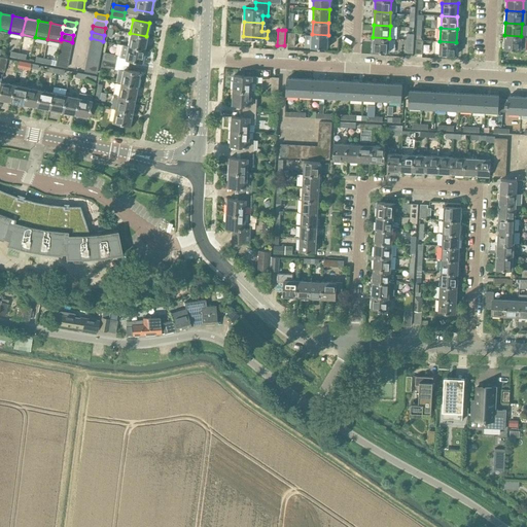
[(144,49),(146,36),(130,33),(128,45),(144,49)]
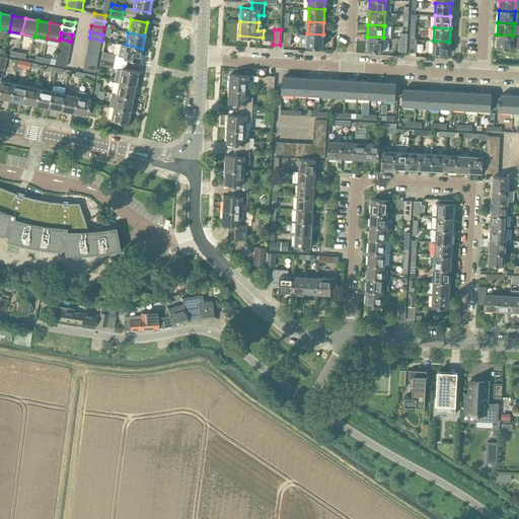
[(300,34),(300,46),(306,47),(322,48),(323,34),(307,33),(307,34),(300,34)]
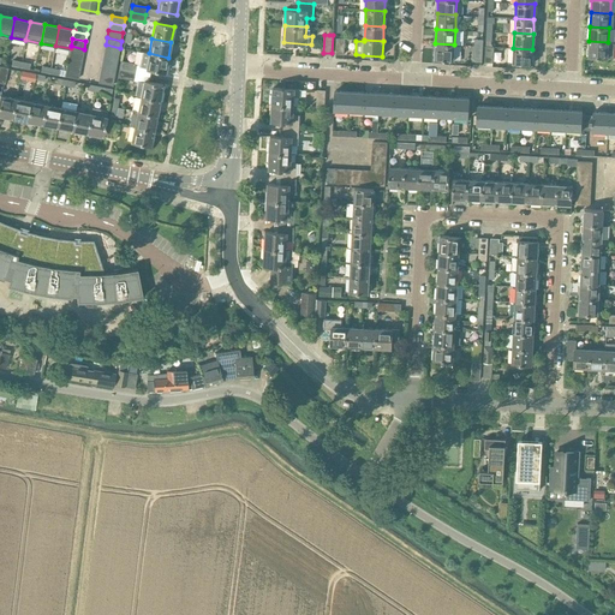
[(608,42),(589,41),(589,57),(614,58),(614,43),(608,43),(608,42)]
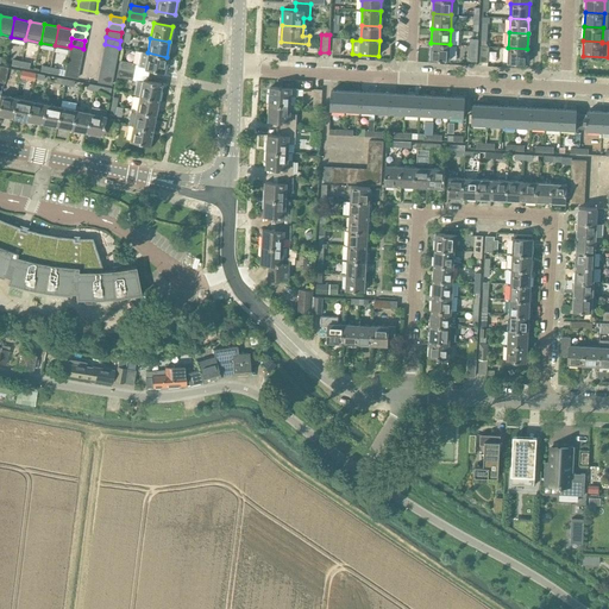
[(450,44),(431,43),(431,58),(449,60),(450,44)]
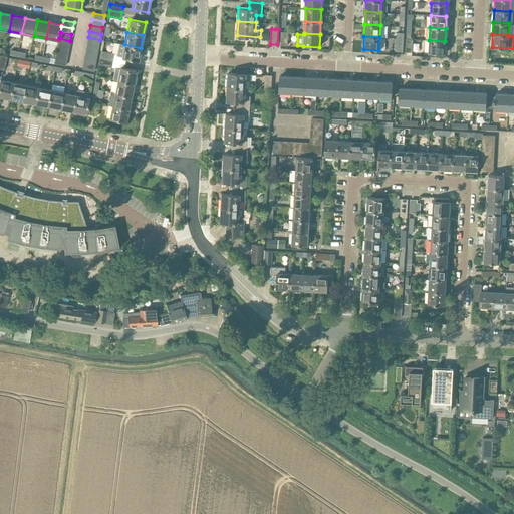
[(87,44),(98,46),(100,40),(88,37),(87,44)]
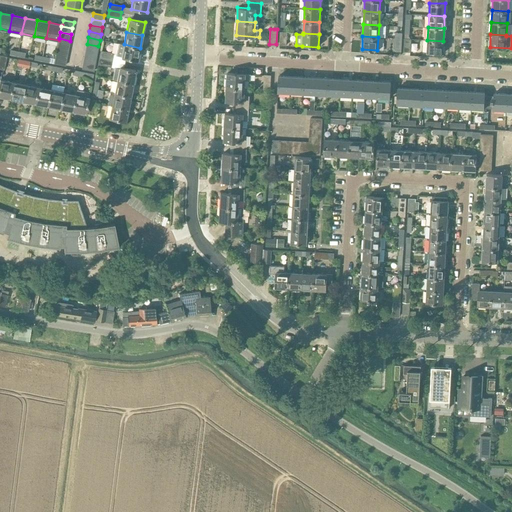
[(69,47),(70,41),(59,38),(59,40),(58,45),(69,47)]
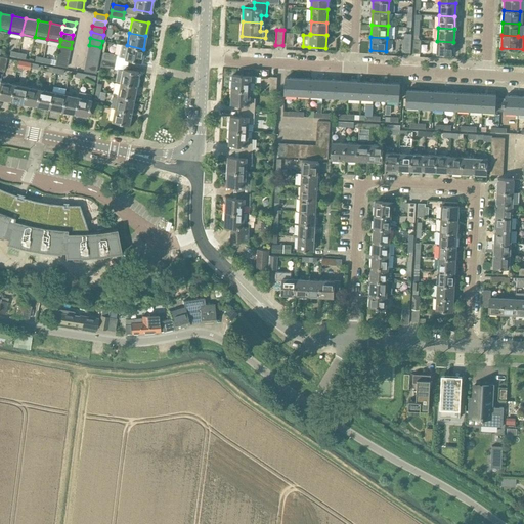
[(410,39),(404,39),(403,39),(402,52),(410,52),(410,39)]
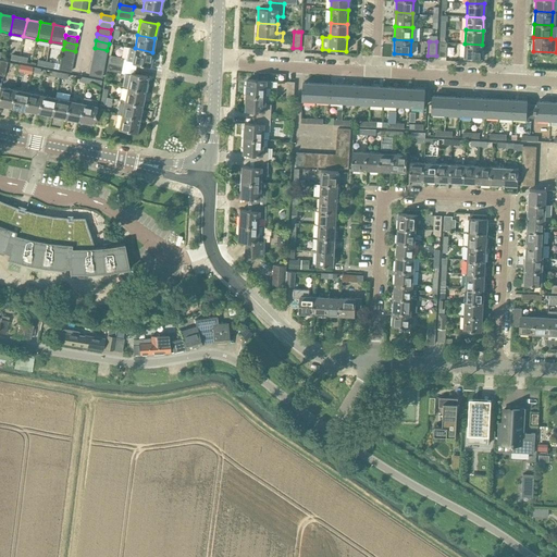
[(482,45),(465,44),(465,58),(481,58),(482,45)]
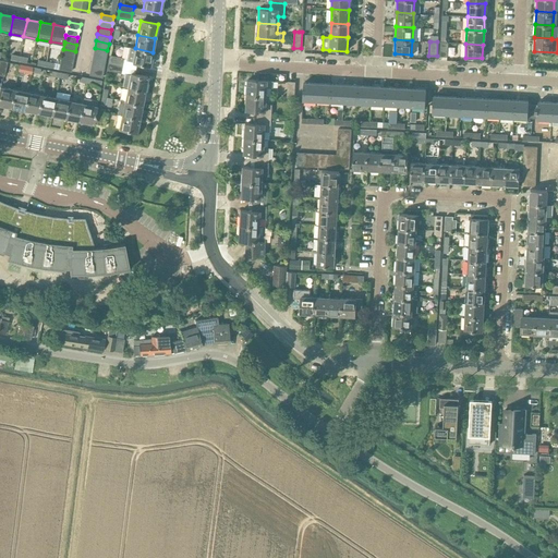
[(93,55),(106,57),(107,50),(95,48),(93,55)]
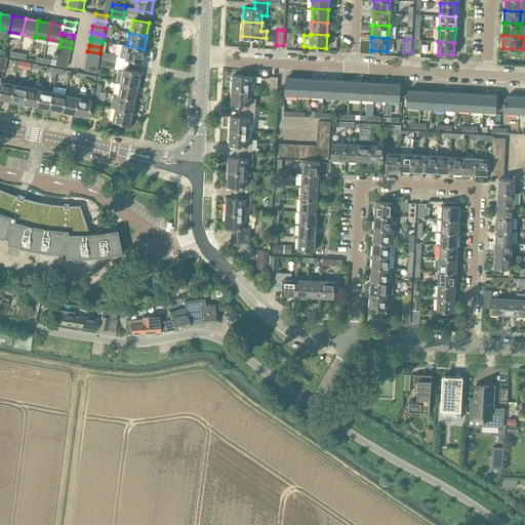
[(144,49),(127,45),(127,46),(121,45),(118,57),(124,58),(140,62),(144,49)]
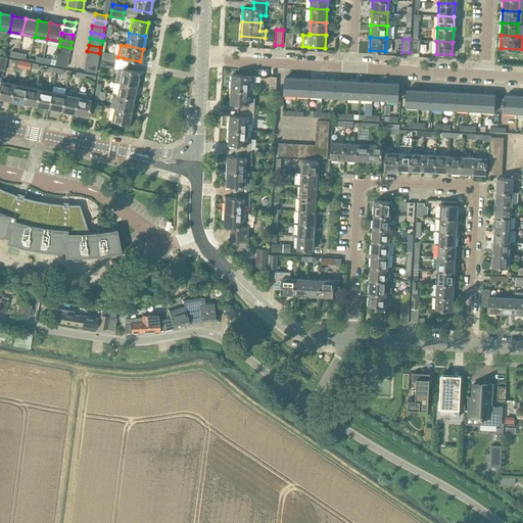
[(69,54),(70,48),(59,46),(58,52),(69,54)]
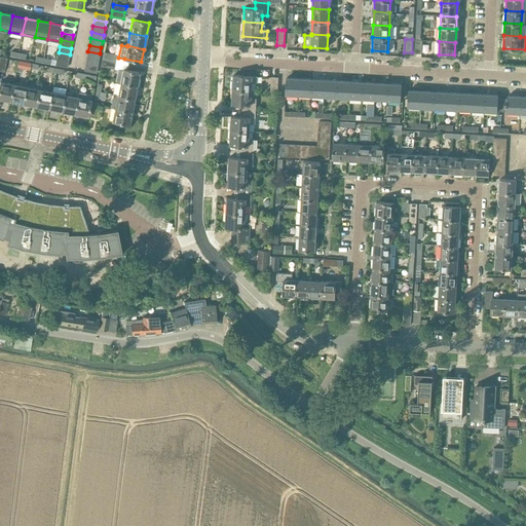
[(86,58),(99,61),(100,53),(87,51),(86,58)]
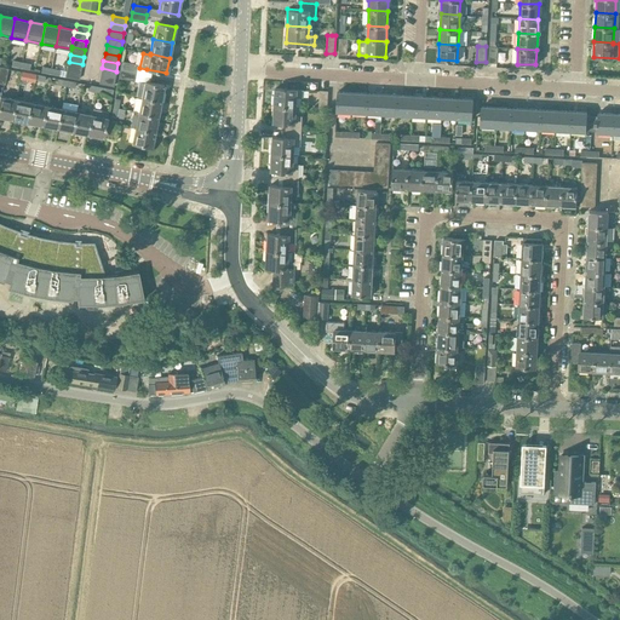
[(80,72),(82,64),(69,62),(67,69),(80,72)]
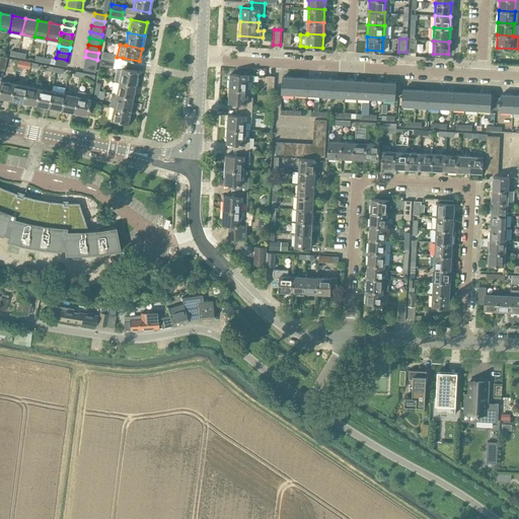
[(100,59),(114,62),(116,55),(102,52),(100,59)]
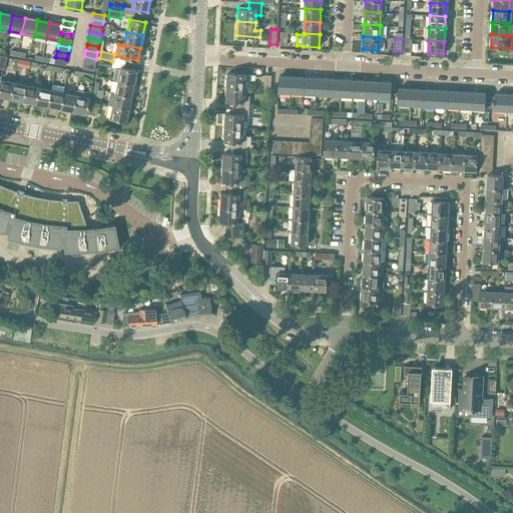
[(96,59),(84,56),(83,63),(95,65),(96,59)]
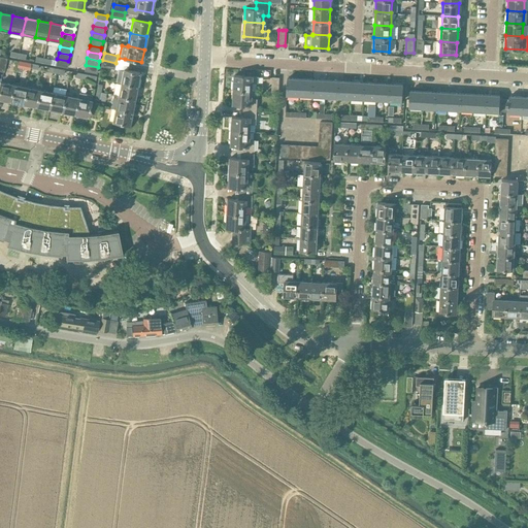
[(56,65),(57,66),(67,68),(68,61),(57,59),(56,65)]
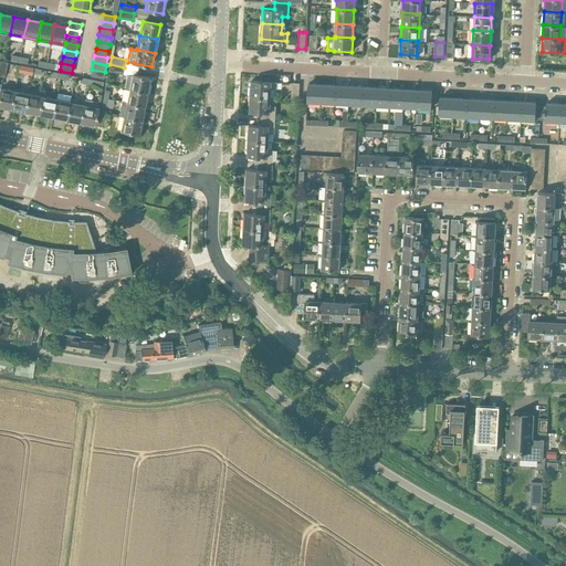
[(124,67),(109,64),(108,71),(123,74),(124,67)]
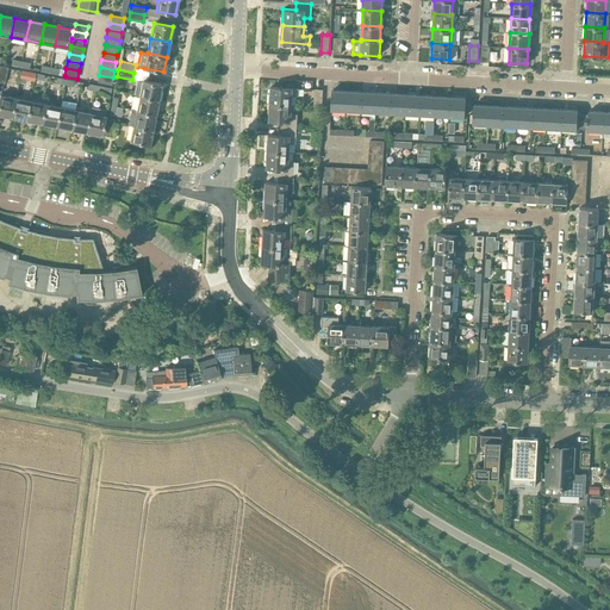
[(113,78),(99,75),(98,82),(111,85),(113,78)]
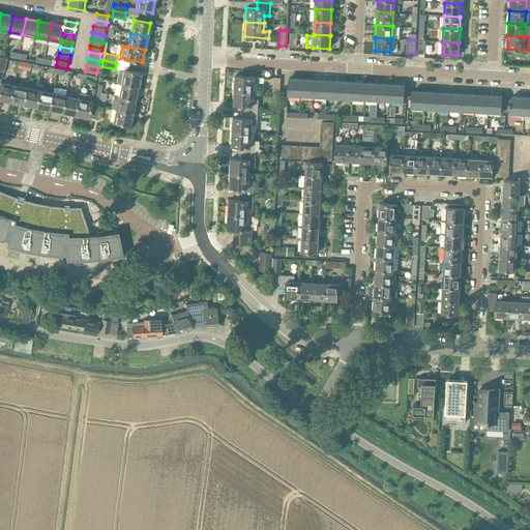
[(116,82),(121,83),(138,86),(140,74),(123,69),(123,70),(118,69),(116,82)]
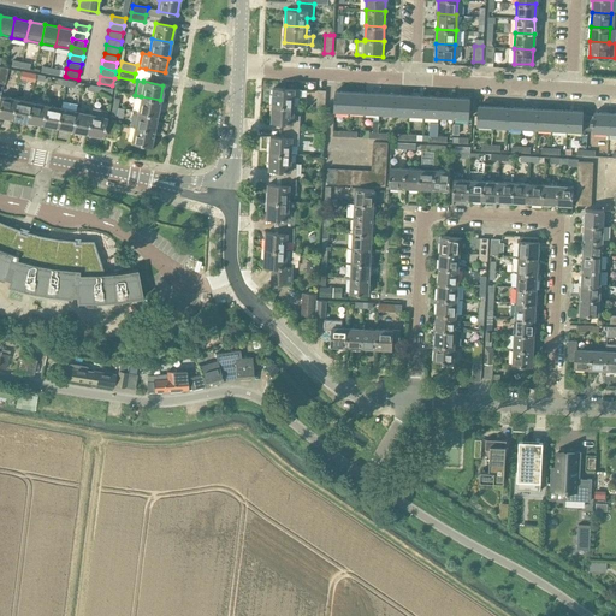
[(272,105),(295,106),(295,96),(301,96),(301,89),(273,88),(272,105)]
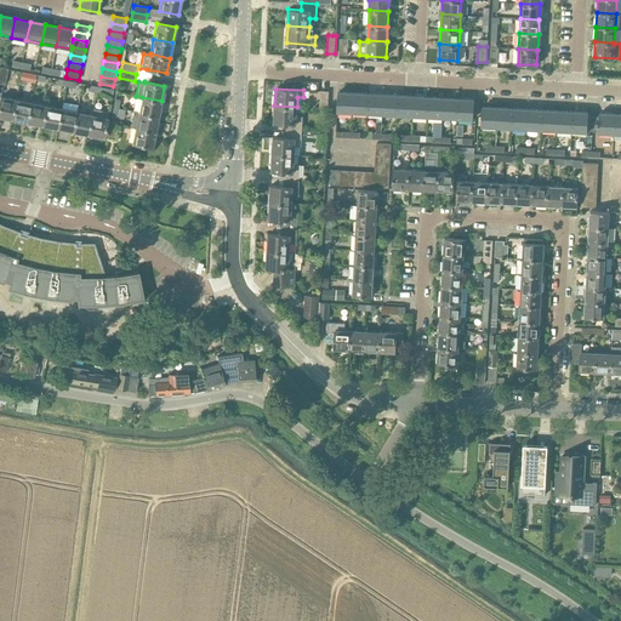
[(339,92),(337,100),(337,112),(352,112),(353,92),(339,92)]
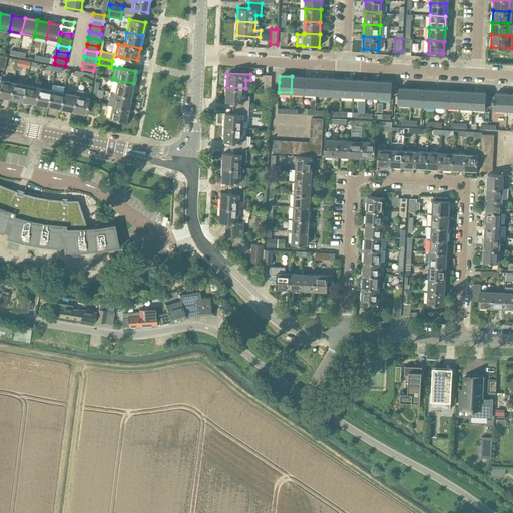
[(291,92),(304,93),(305,77),(292,76),(291,92)]
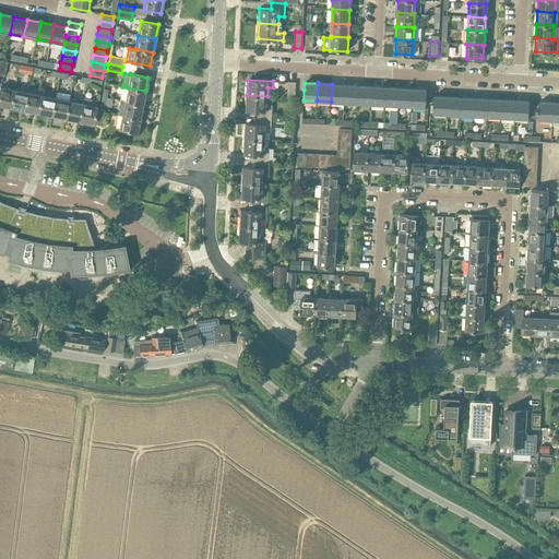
[(331,102),(344,103),(345,85),(332,84),(331,102)]
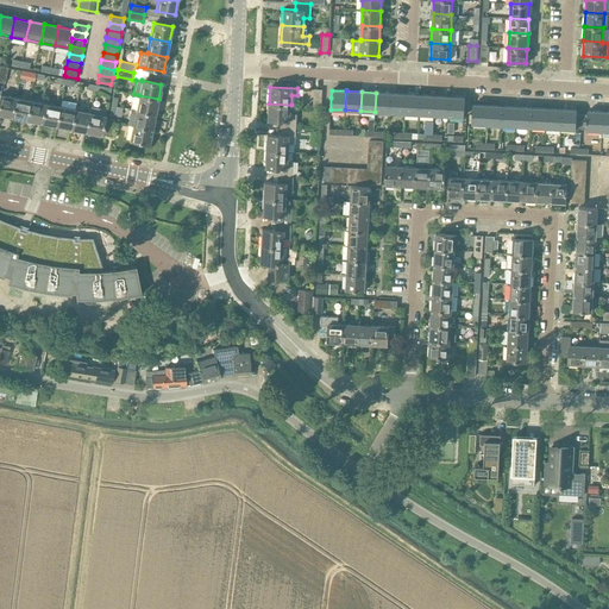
[(375,112),(389,112),(390,93),(376,93),(375,112)]
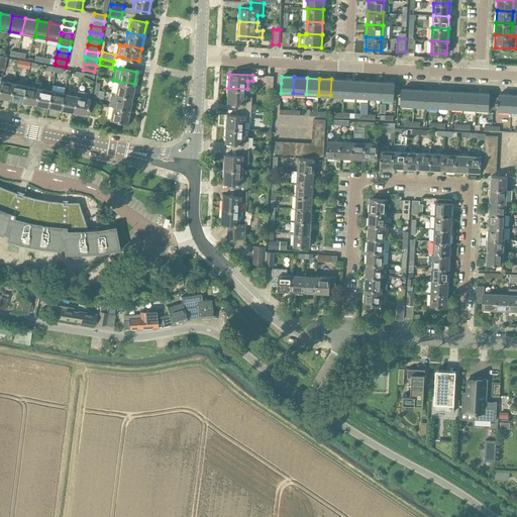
[(330,95),(343,96),(344,80),(331,79),(330,95)]
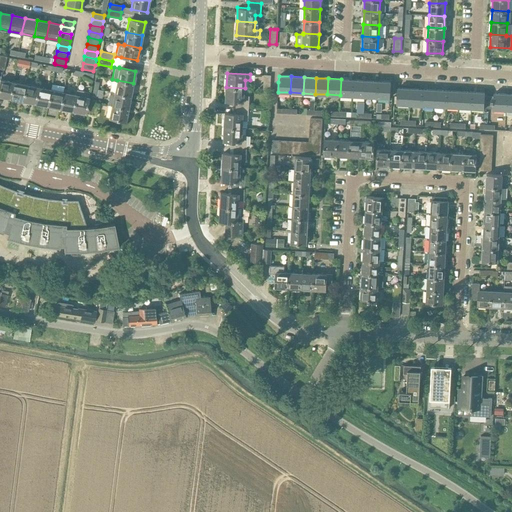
[(340,95),(352,96),(353,80),(341,79),(340,95)]
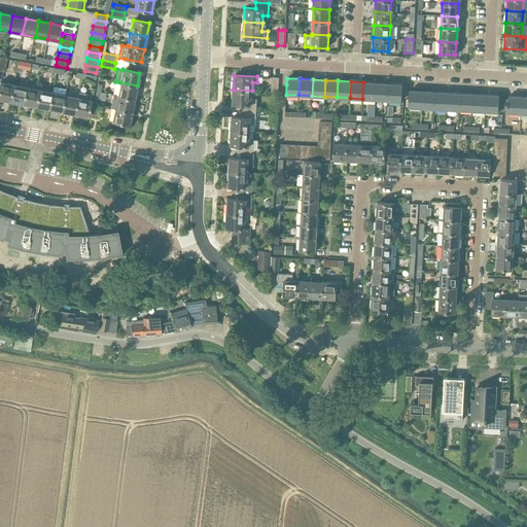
[(0,99),(10,102),(13,85),(0,82),(0,83),(0,99)]
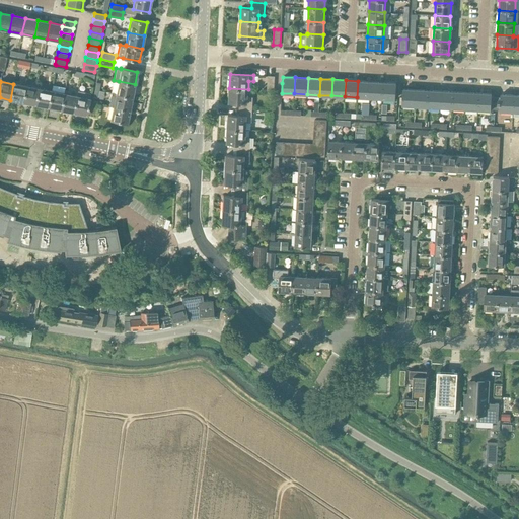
[(132,97),(135,84),(119,81),(116,94),(132,97)]
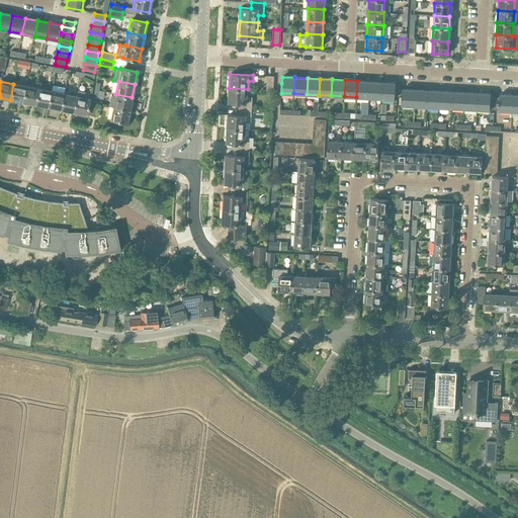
[(356,97),(369,97),(370,81),(357,81),(356,97)]
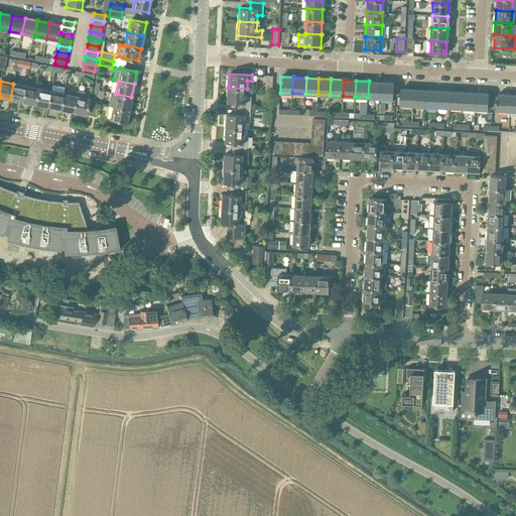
[(368,97),(380,98),(381,82),(369,81),(368,97)]
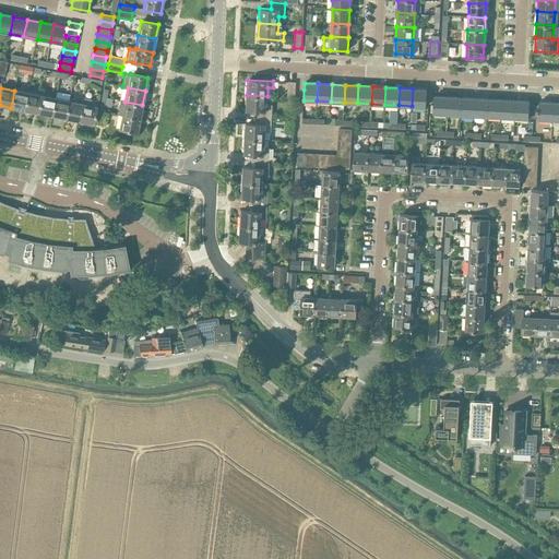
[(413,88),(412,106),(426,107),(427,90),(413,88)]
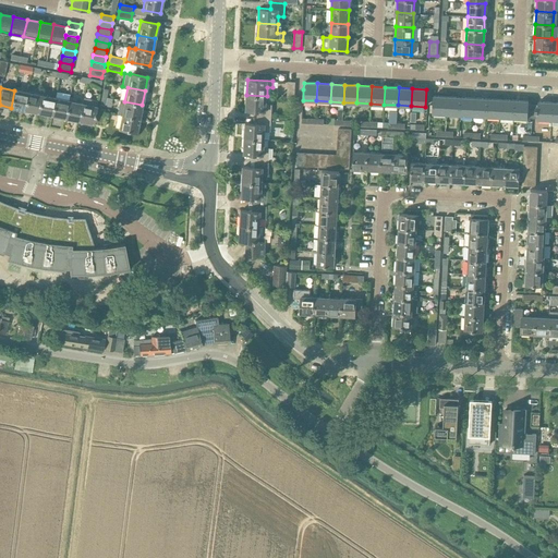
[(28,93),(14,91),(11,108),(25,110),(28,93)]
